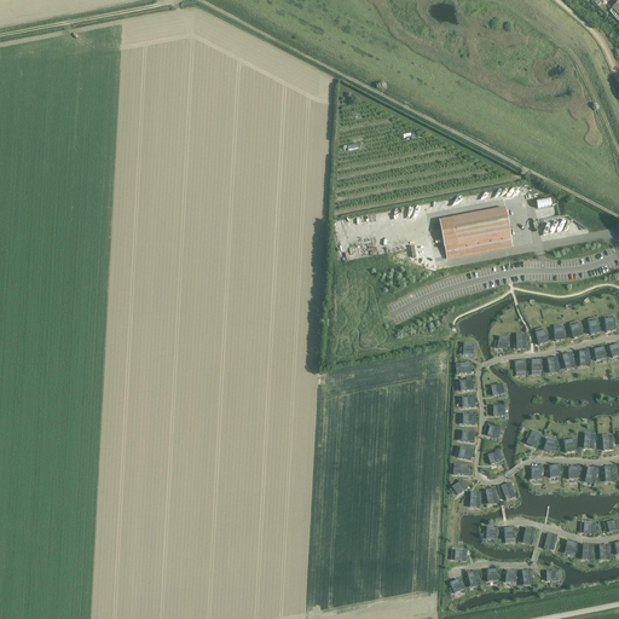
[(444,248),(445,248),(446,259),(513,247),(510,236),(505,209),(439,221),(444,248)]
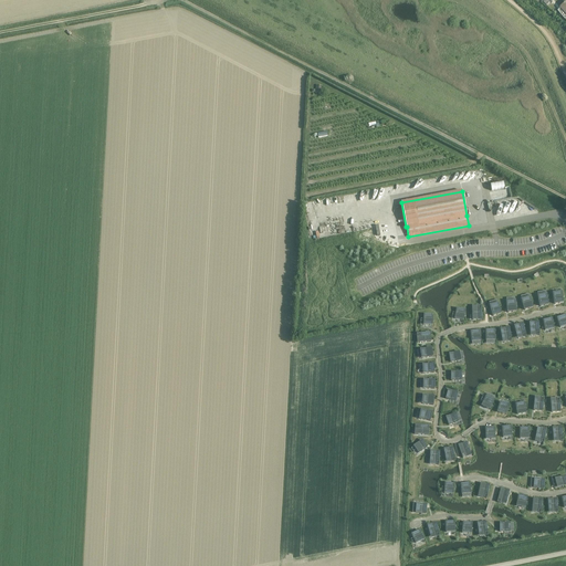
[(557,293),(553,294),(554,304),(559,304),(559,303),(563,302),(562,292),(557,293)]
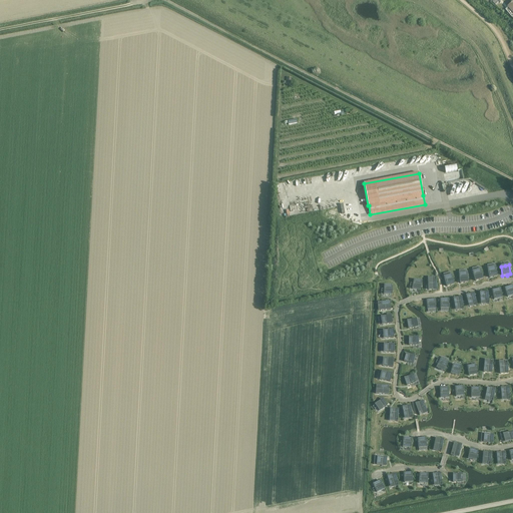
[(492,269),(488,269),(489,278),(494,278),(494,277),(497,276),(495,267),(492,268),(492,269)]
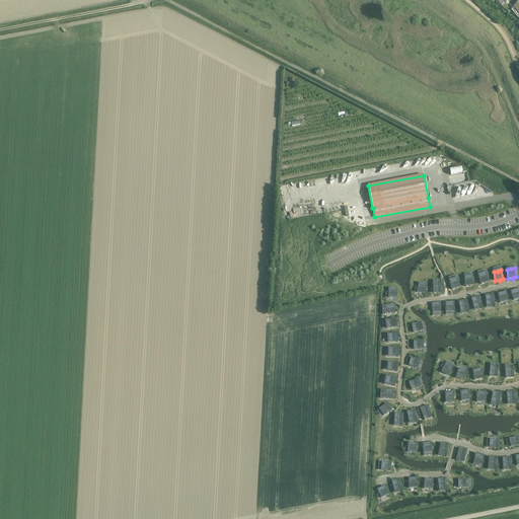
[(483,275),(478,276),(480,285),(486,284),(485,283),(488,282),(486,273),(483,274),(483,275)]
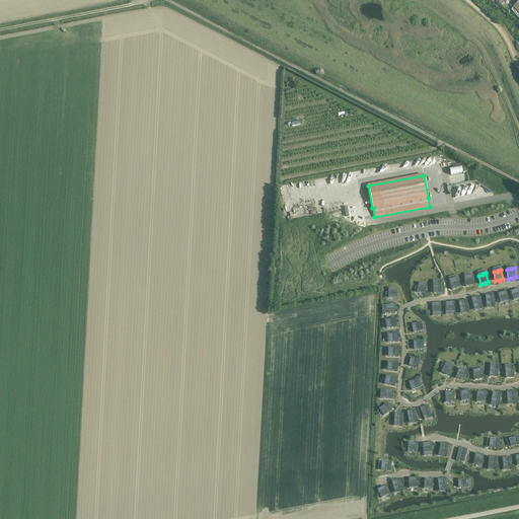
[(468,277),(464,278),(465,287),(470,287),(470,286),(473,285),(472,276),(468,277)]
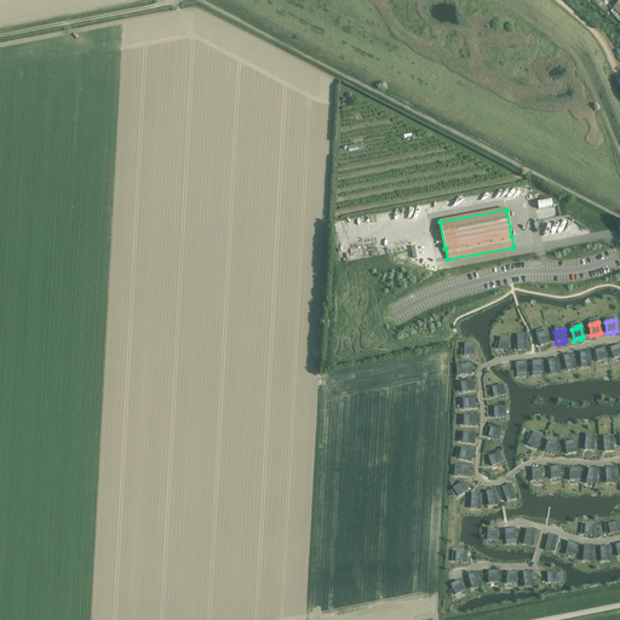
[(541,334),(537,336),(540,346),(545,345),(545,344),(549,343),(545,332),(541,333),(541,334)]
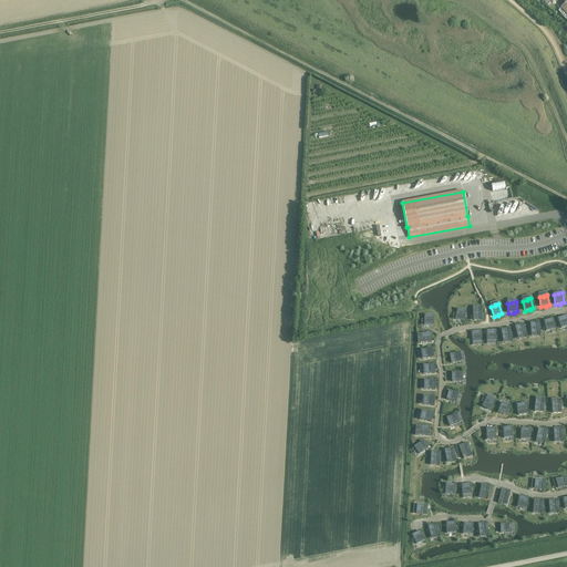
[(457,309),(455,320),(464,321),(466,311),(457,309)]
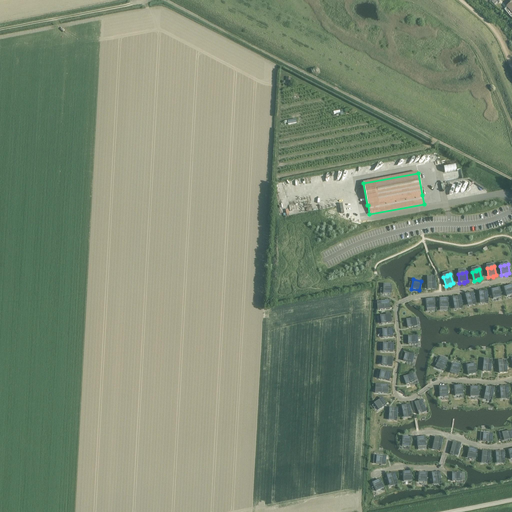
[(435,289),(435,280),(427,280),(427,290),(435,289)]
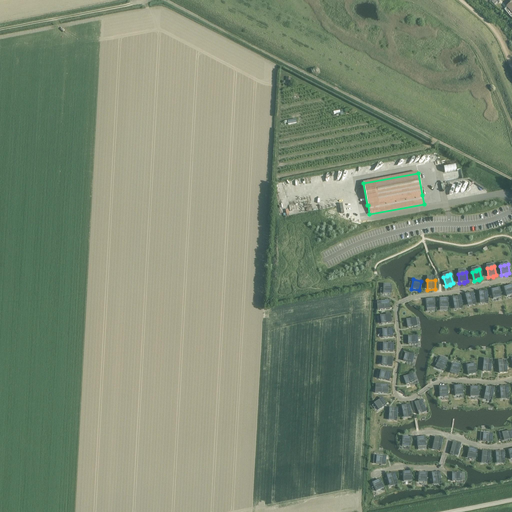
[(383,294),(391,295),(391,285),(384,285),(383,294)]
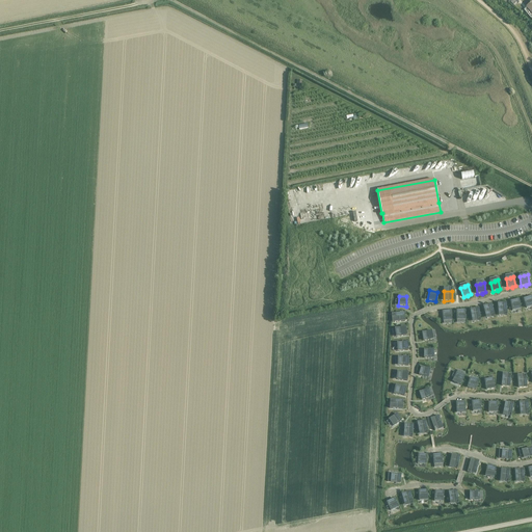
[(519,300),(510,301),(512,311),(521,310),(519,300)]
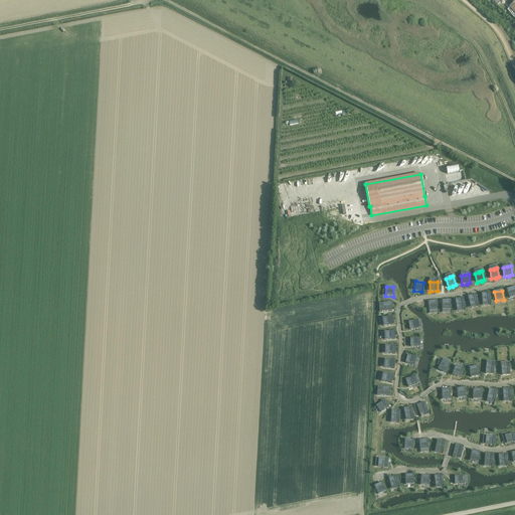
[(490,293),(482,294),(483,303),(490,303),(490,293)]
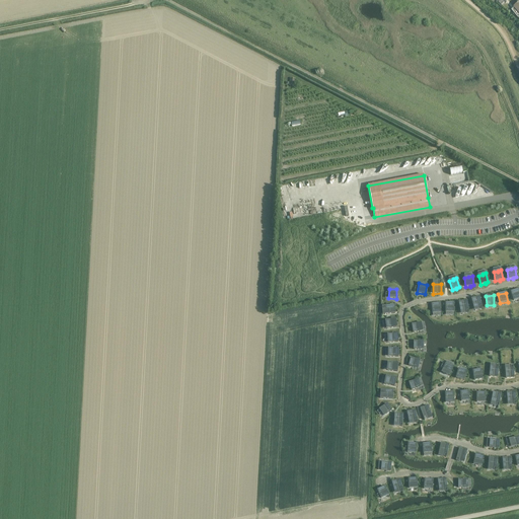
[(479,297),(471,299),(473,308),(482,306),(479,297)]
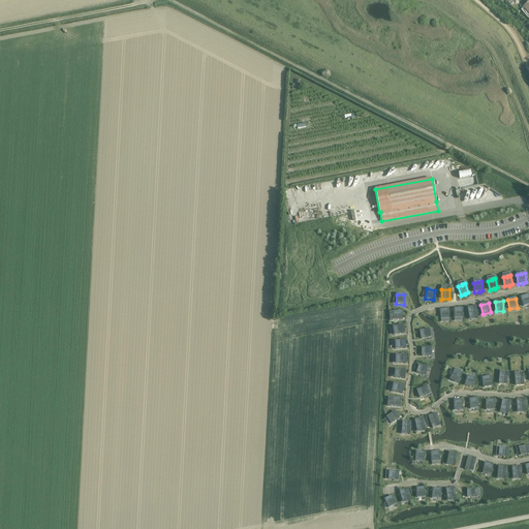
[(477,316),(475,307),(468,308),(469,317),(477,316)]
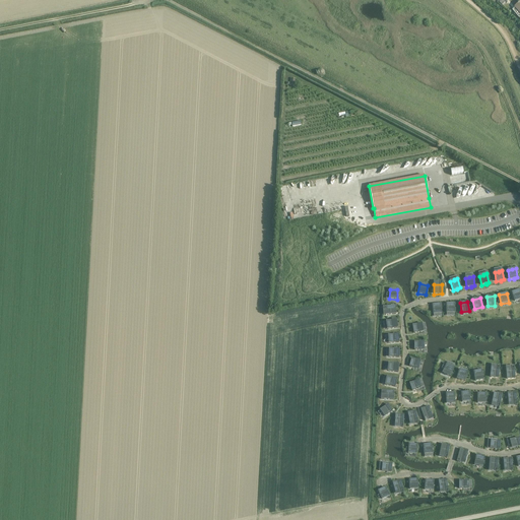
[(441,304),(433,305),(434,314),(441,314),(441,304)]
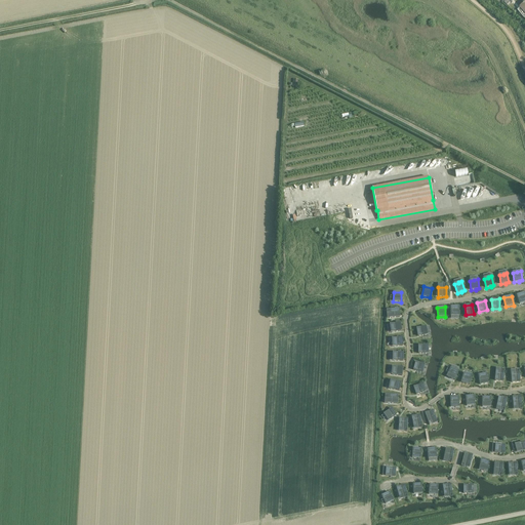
[(390,318),(400,317),(399,309),(390,310),(390,318)]
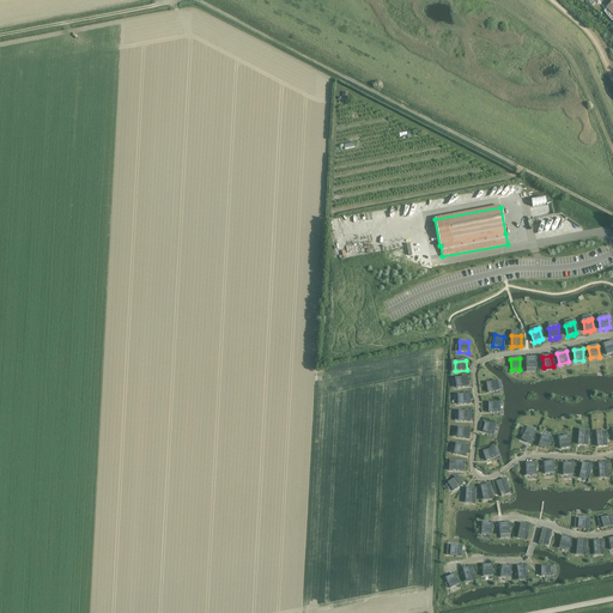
[(466,377),(455,380),(456,383),(457,388),(468,387),(467,381),(466,377)]
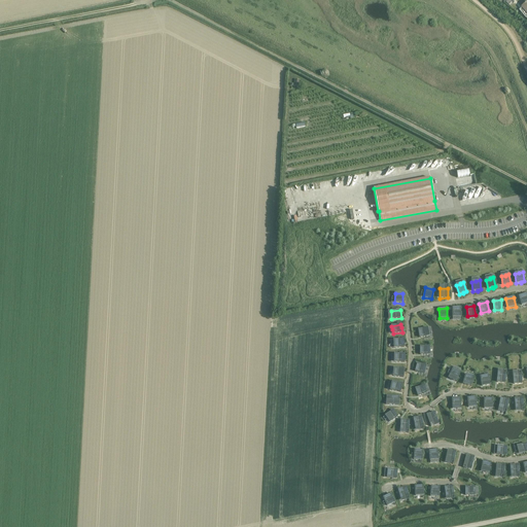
[(419,329),(420,338),(429,337),(428,327),(419,329)]
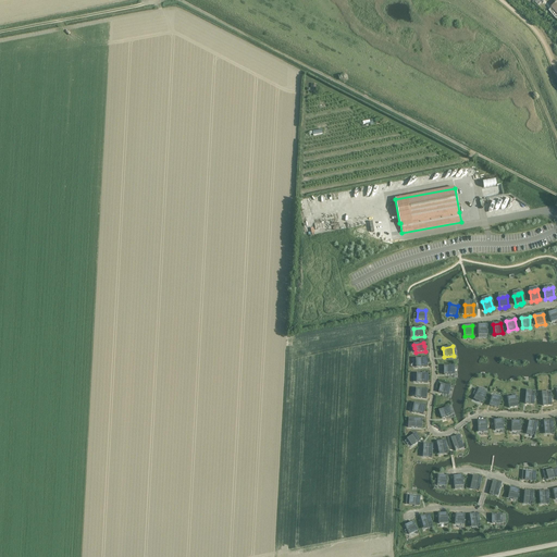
[(425,359),(416,359),(416,363),(417,363),(418,368),(428,367),(426,362),(425,359)]
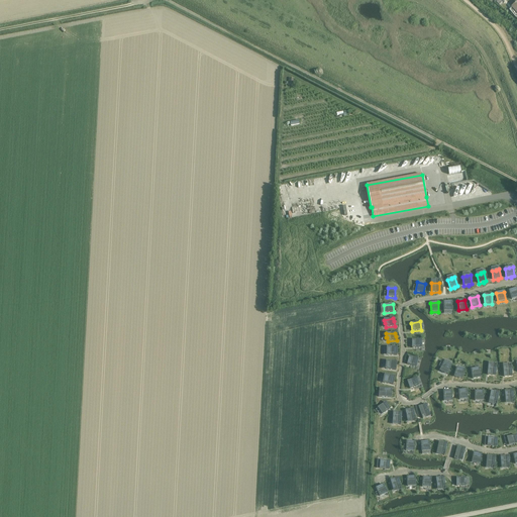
[(409,356),(407,365),(416,367),(418,359),(409,356)]
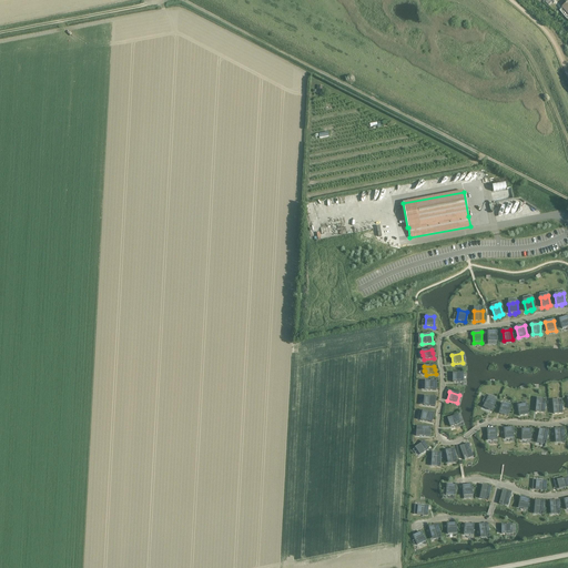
[(424,406),(435,407),(435,402),(434,402),(435,398),(424,397),(424,401),(425,401),(424,406)]
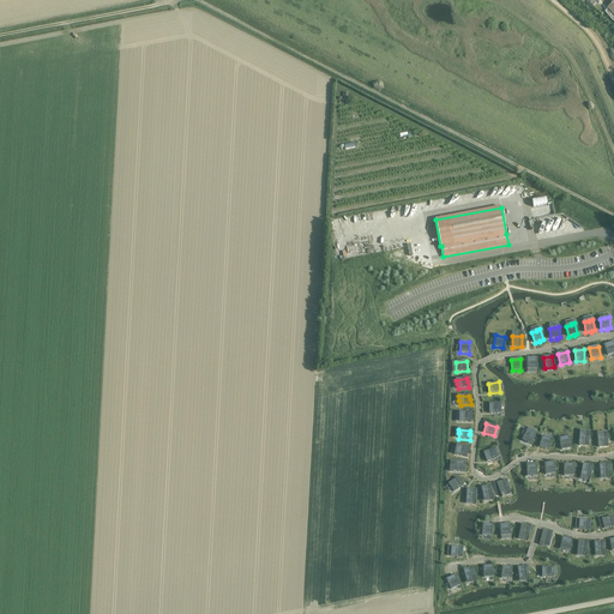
[(531,445),(536,434),(528,431),(523,440),(531,445)]
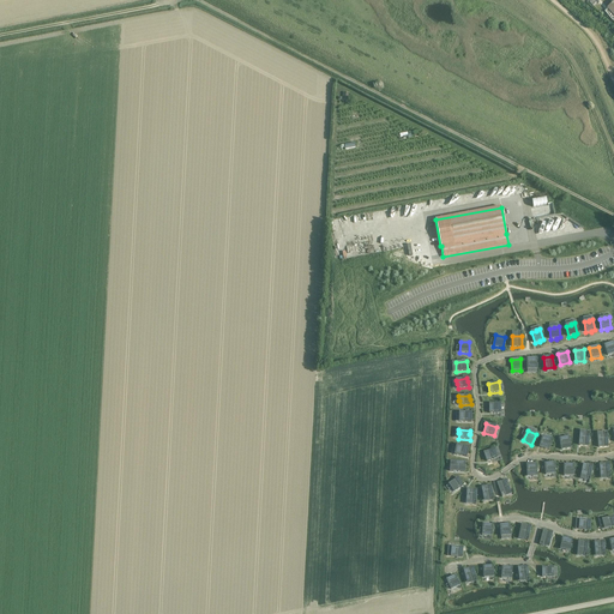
[(579,445),(589,446),(589,435),(581,434),(579,445)]
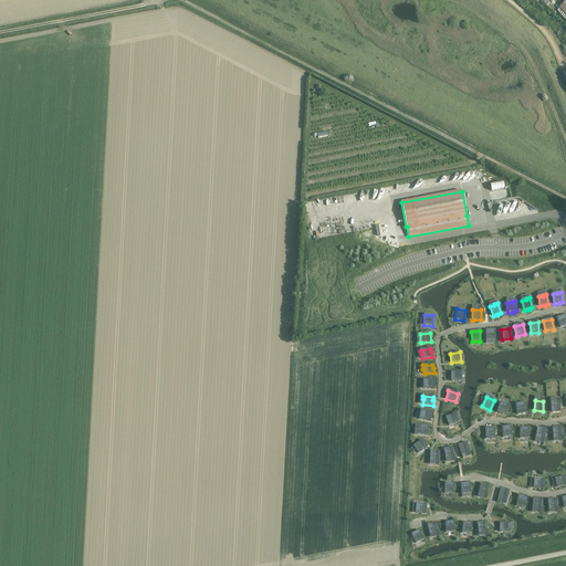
[(552,412),(561,412),(559,401),(551,402),(552,412)]
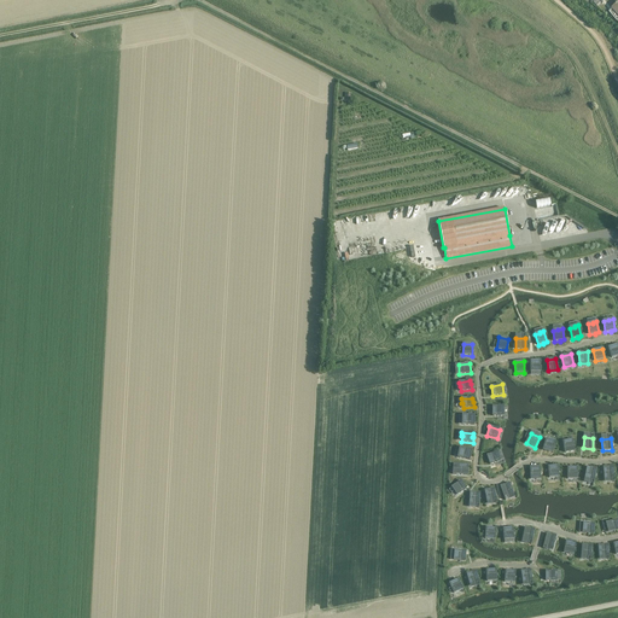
[(552,453),(555,442),(546,439),(543,450),(552,453)]
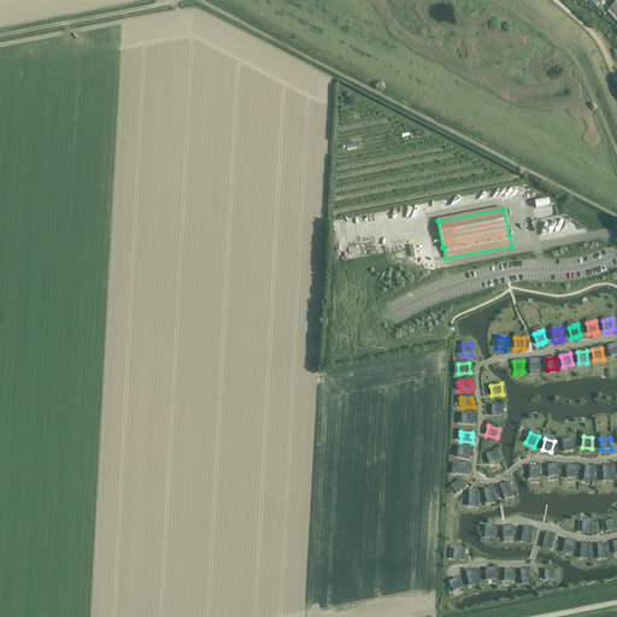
[(574,451),(571,440),(563,441),(564,452),(574,451)]
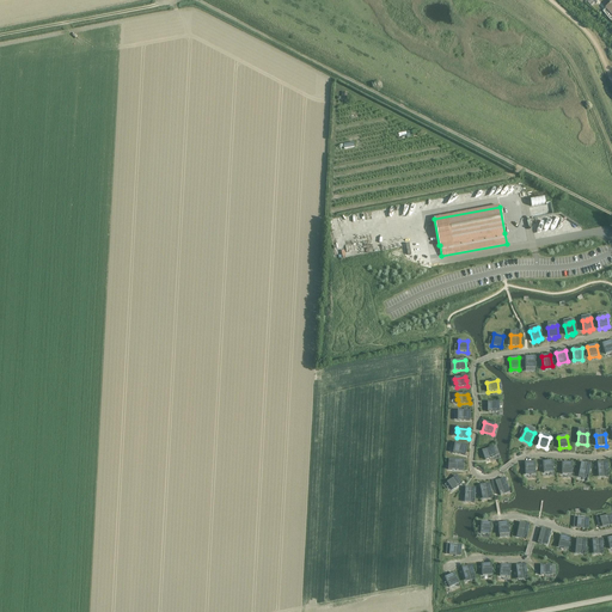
[(454,453),(465,456),(466,450),(465,450),(466,446),(456,444),(454,448),(456,448),(454,453)]
